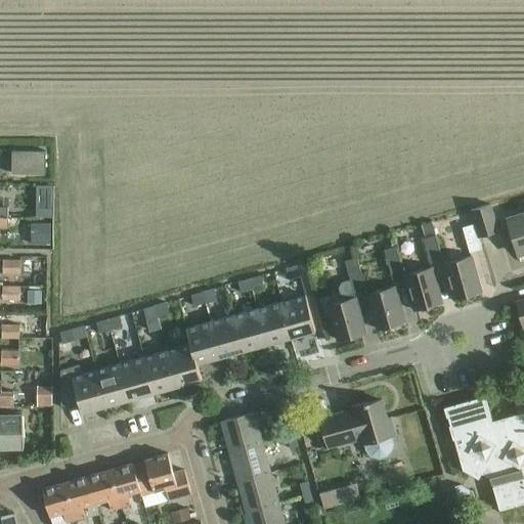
[(12,173),(44,173),(45,151),(12,150),(12,173)]
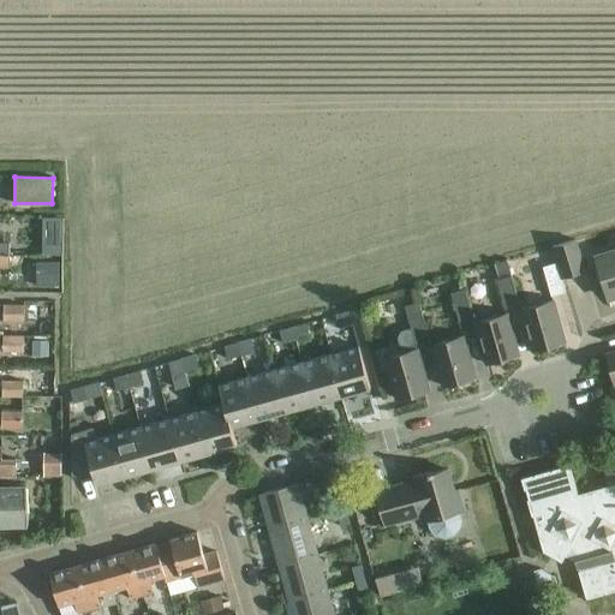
[(52,218),(53,236),(65,236),(65,218),(52,218)]
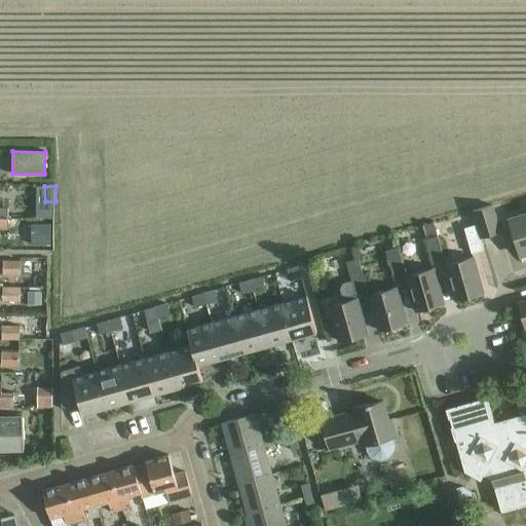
[(473,211),(477,225),(481,238),(500,232),(492,205),(473,211)]
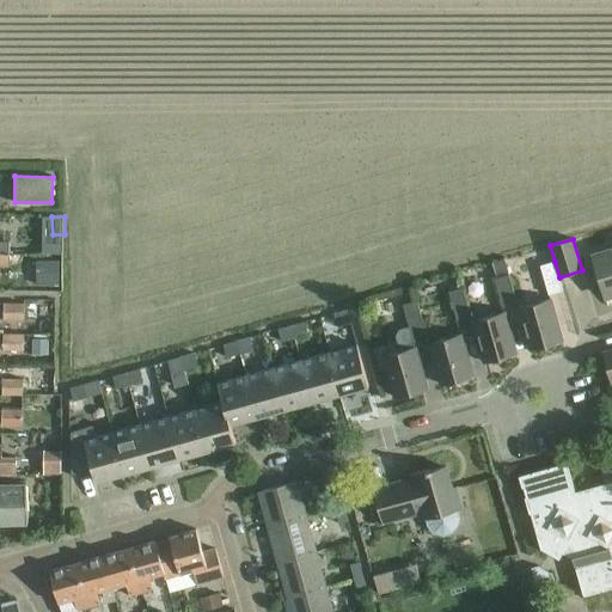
[(611,249),(593,255),(605,298),(611,294),(611,249)]
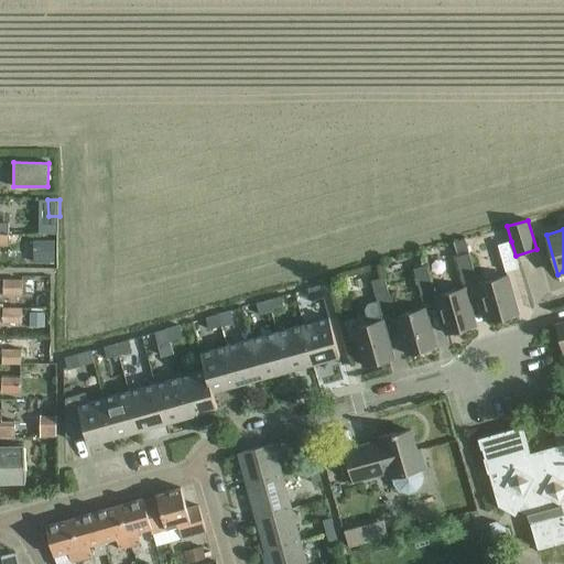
[(465,239),(454,242),(456,252),(467,249),(465,239)]
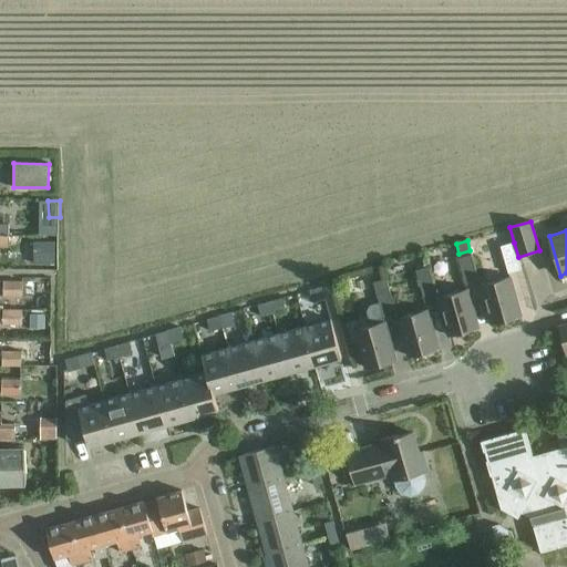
[(33,241),(33,265),(54,265),(54,241),(33,241)]
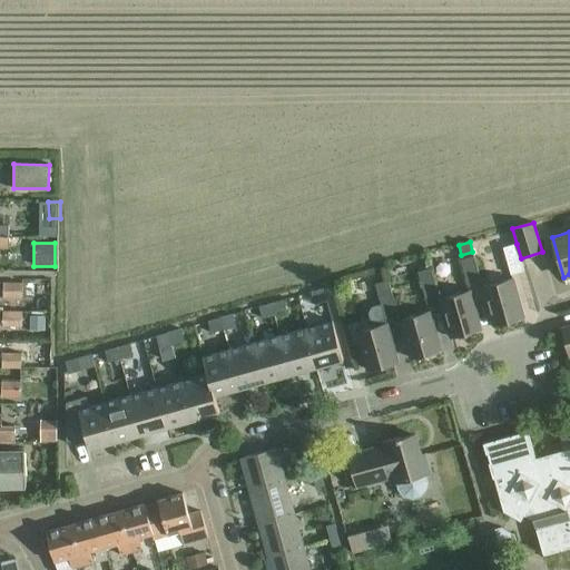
[(524,271),(521,258),(517,244),(503,247),(511,275),(524,271)]
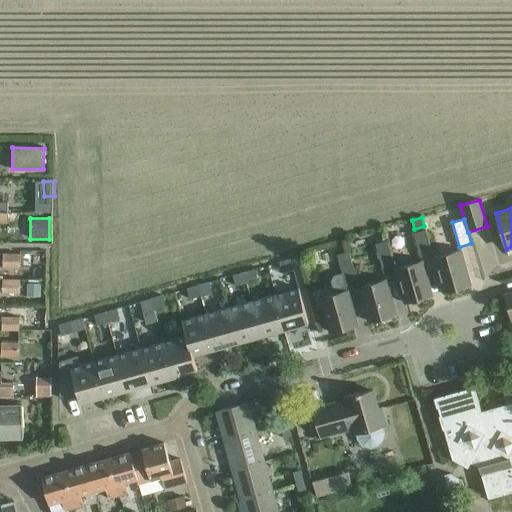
[(425,230),(413,233),(420,258),(432,254),(425,230)]
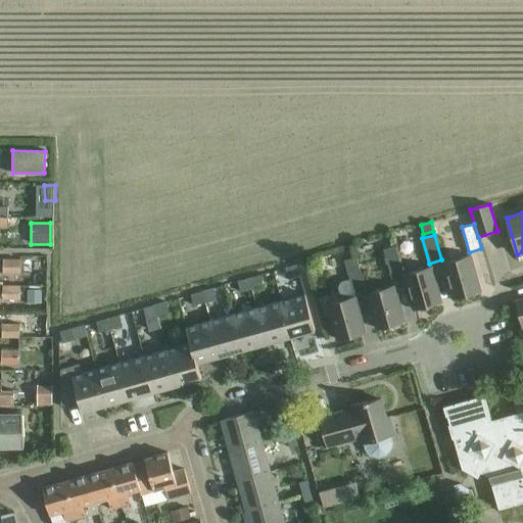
[(7,244),(7,257),(26,257),(26,244),(7,244)]
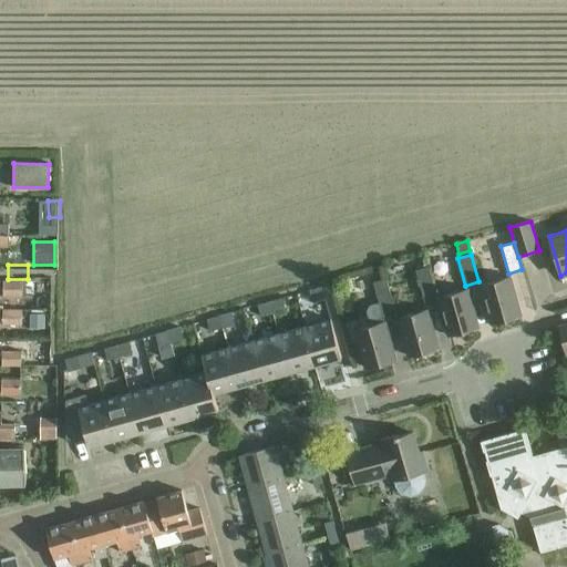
[(429,267),(415,270),(423,298),(436,294),(429,267)]
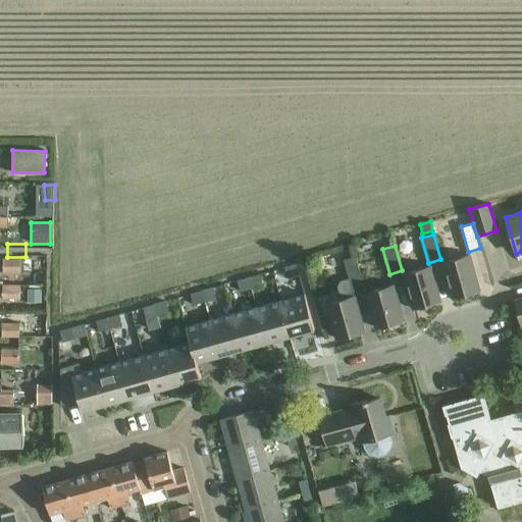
[(469,255),(441,263),(452,298),(479,290),(469,255)]
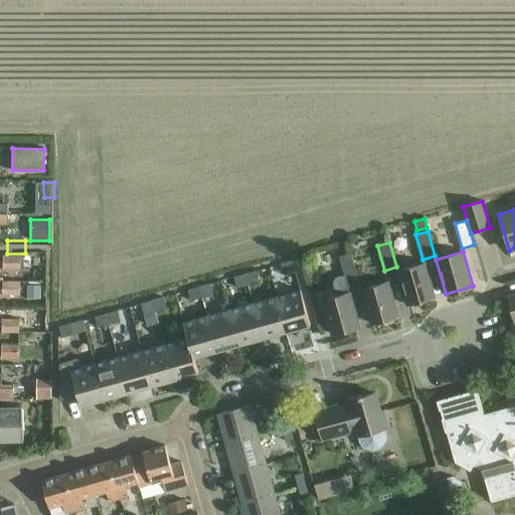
[(349,293),(348,289),(360,286),(350,252),(338,256),(344,276),(336,278),(332,283),(336,296),(322,300),(332,334),(359,327),(349,293)]
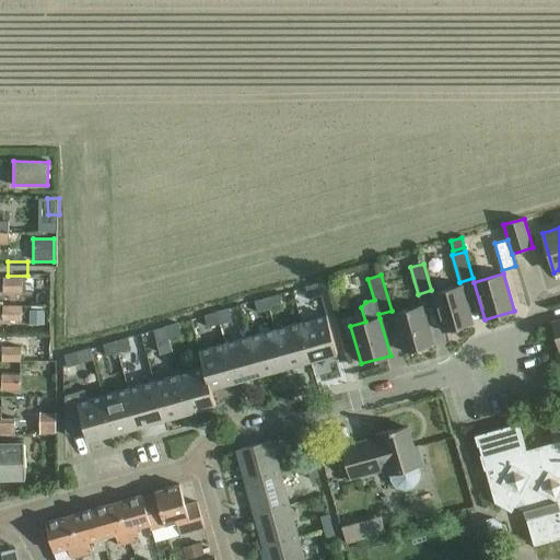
[(22,277),(4,277),(4,291),(22,291),(22,277)]
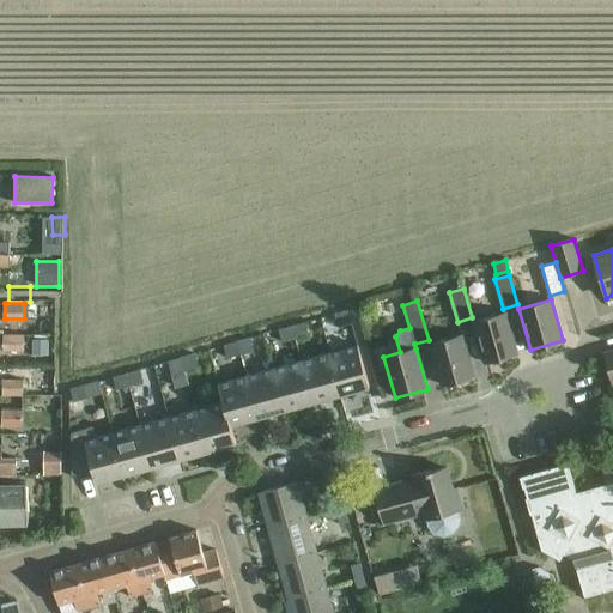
[(334,314),(338,326),(351,322),(347,310),(334,314)]
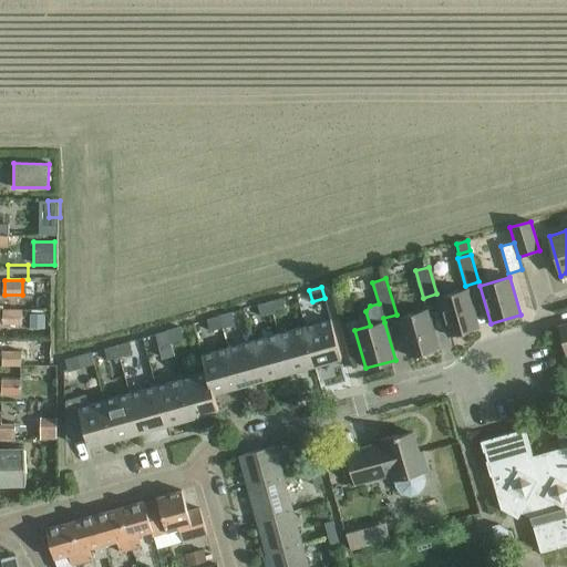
[(468,289),(437,298),(449,336),(477,327),(468,289)]
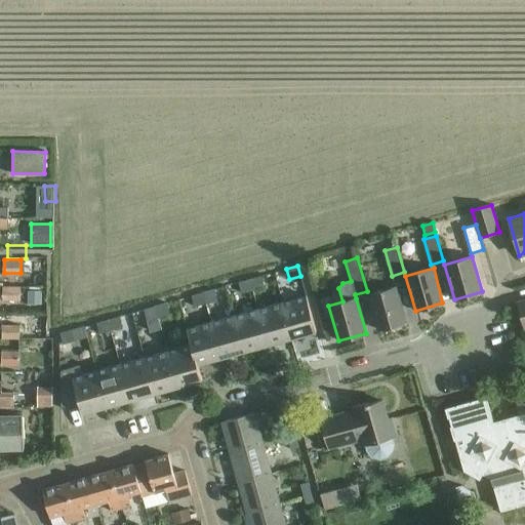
[(250,279),(253,290),(265,286),(261,276),(250,279)]
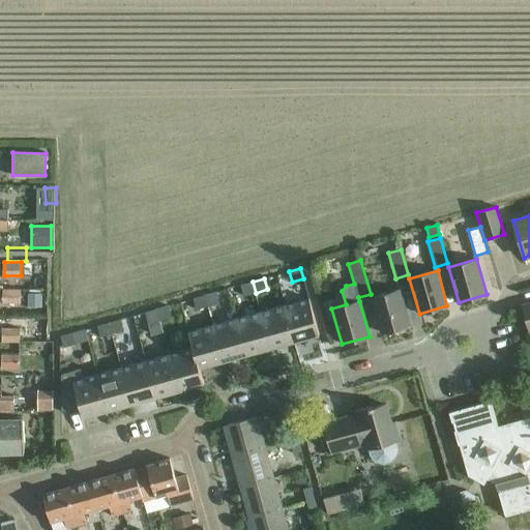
[(243,296),(256,293),(253,282),(240,285),(243,296)]
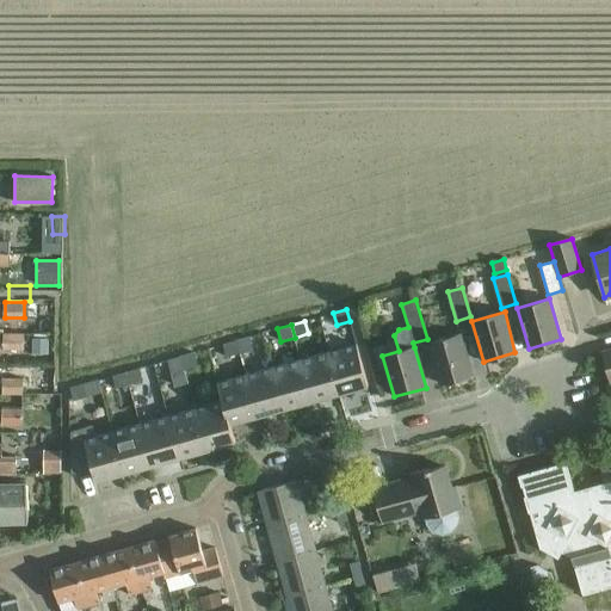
[(24,333),(4,333),(4,349),(23,349),(24,333)]
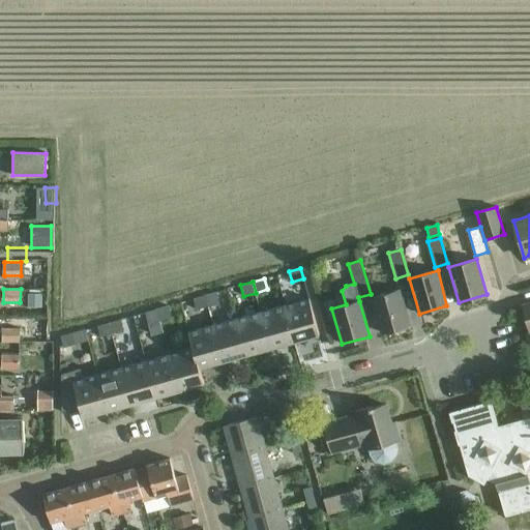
[(400,290),(372,298),(381,332),(394,329),(398,332),(405,329),(407,325),(409,325),(400,290)]
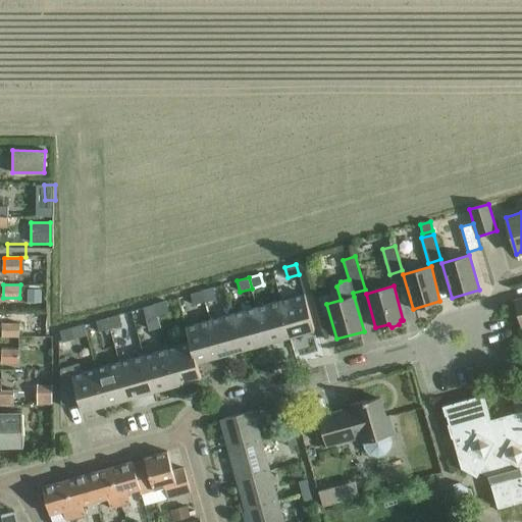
[(41,289),(27,288),(27,301),(41,301),(41,289)]
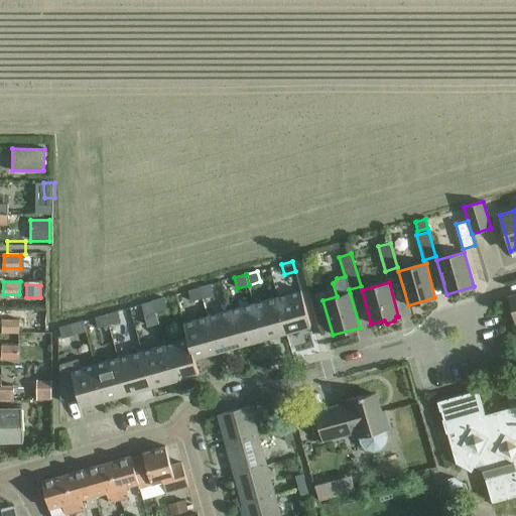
[(199,287),(202,298),(214,295),(211,284),(199,287)]
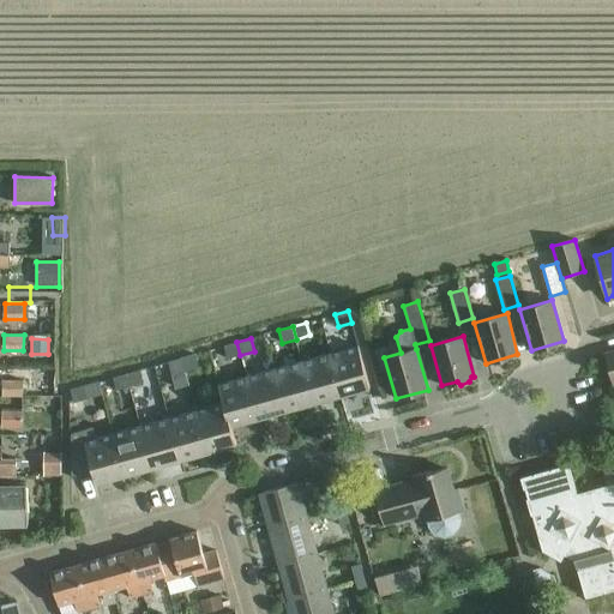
[(227,359),(240,355),(236,342),(223,347),(227,359)]
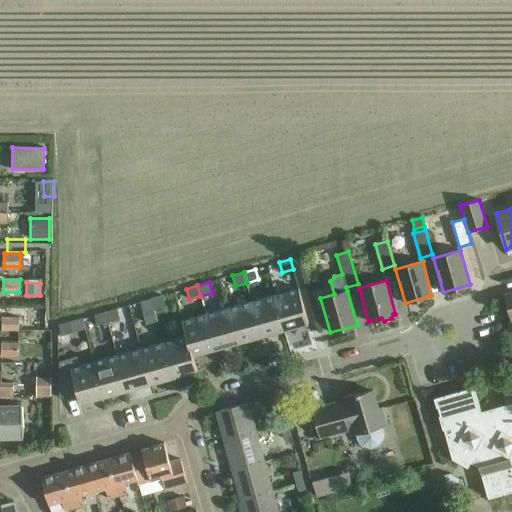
[(275,295),(284,330),(308,323),(298,288),(275,295)]
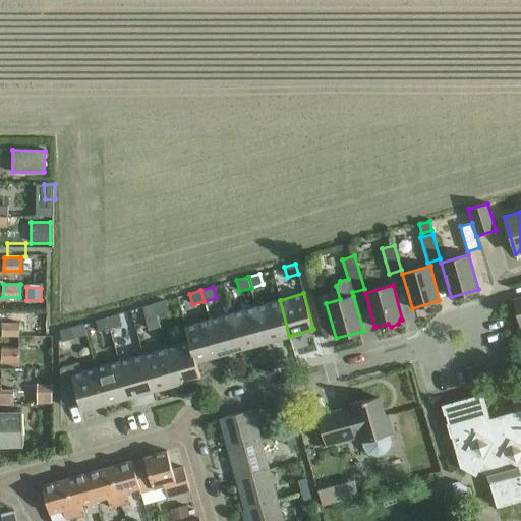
[(154,304),(157,314),(168,311),(165,300),(154,304)]
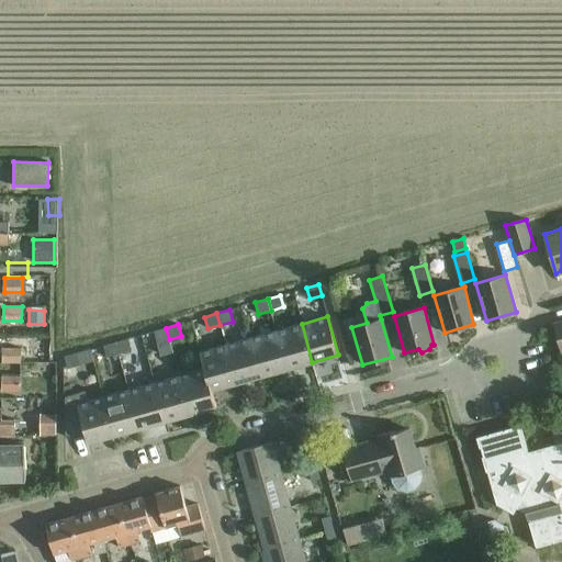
[(287,369),(312,362),(302,324),(277,330),(287,369)]
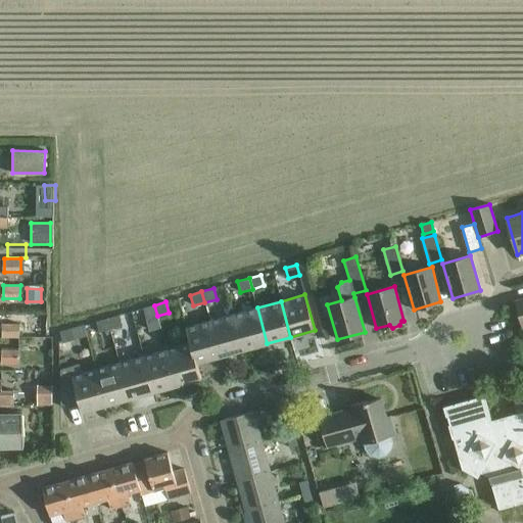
[(155,316),(157,316),(154,305),(143,308),(148,326),(157,324),(155,316)]
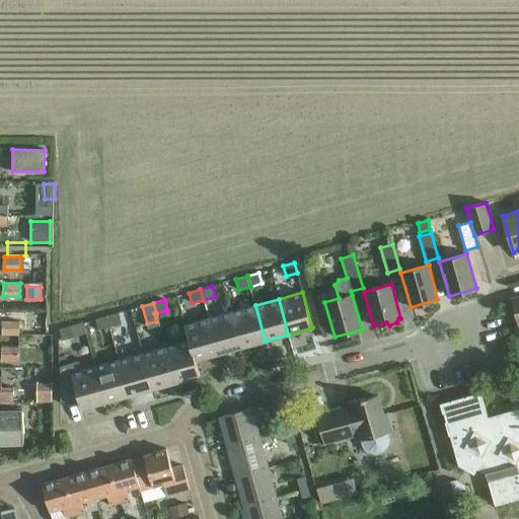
[(241,347),(265,341),(255,305),(232,312),(241,347)]
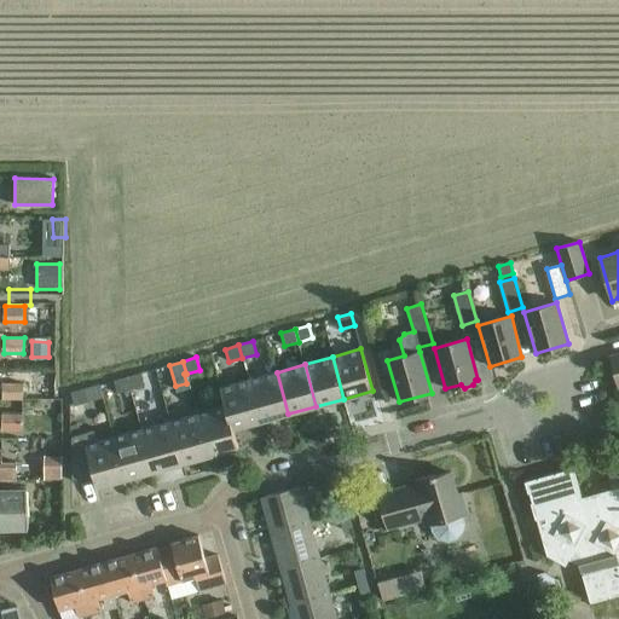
[(9,365),(7,381),(28,382),(28,365),(9,365)]
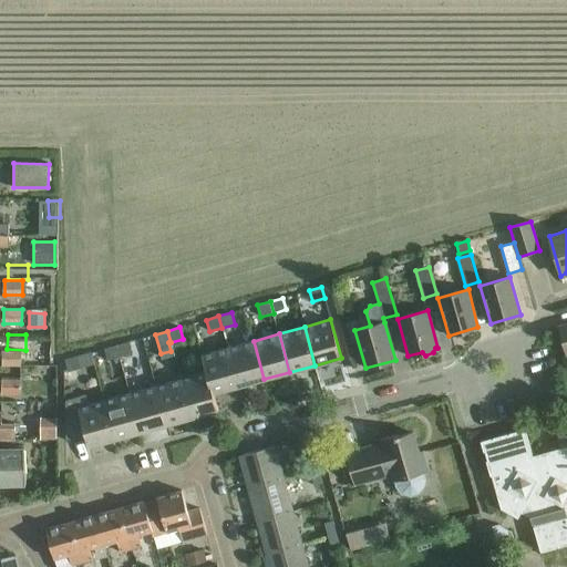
[(238,387),(264,379),(254,341),(227,348),(238,387)]
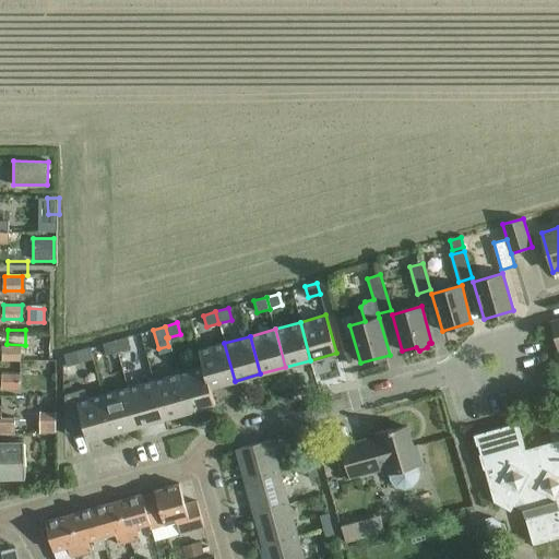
[(115,341),(118,352),(130,348),(127,337),(115,341)]
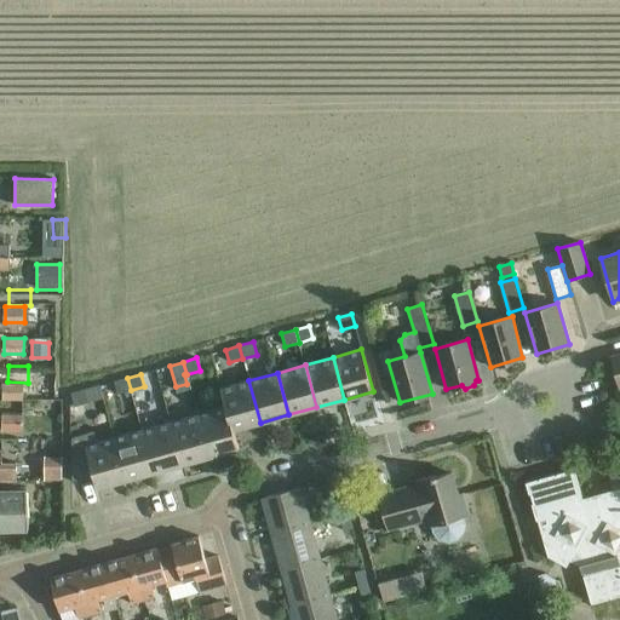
[(118,394),(131,390),(127,378),(114,382),(118,394)]
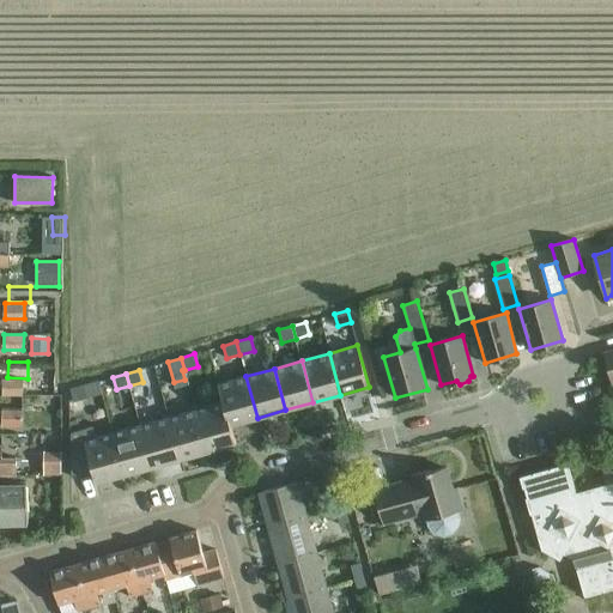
[(230,425),(231,425),(258,418),(246,376),(218,384),(223,402),(224,402),(230,425)]
